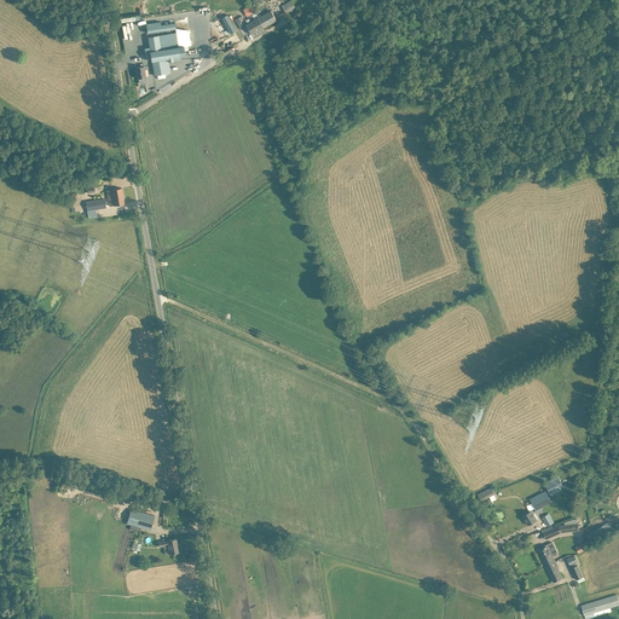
[(282,6),(287,15),(296,9),(291,0),(282,6)]
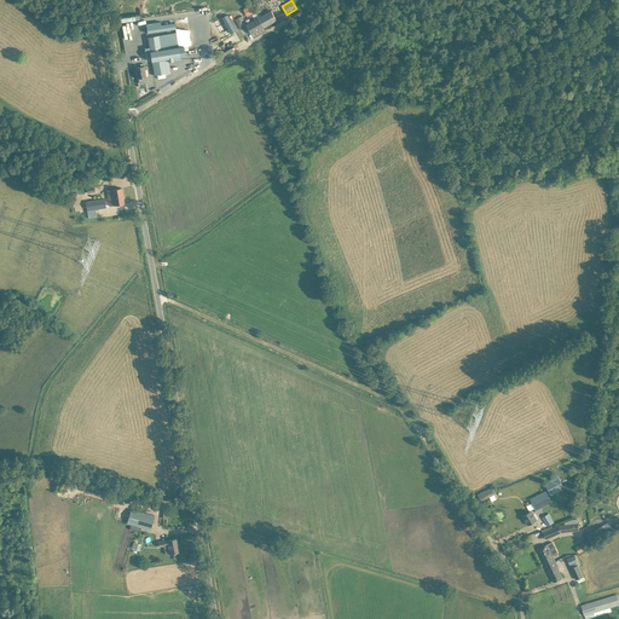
[(243,9),(248,16),(255,11),(252,4),(243,9)]
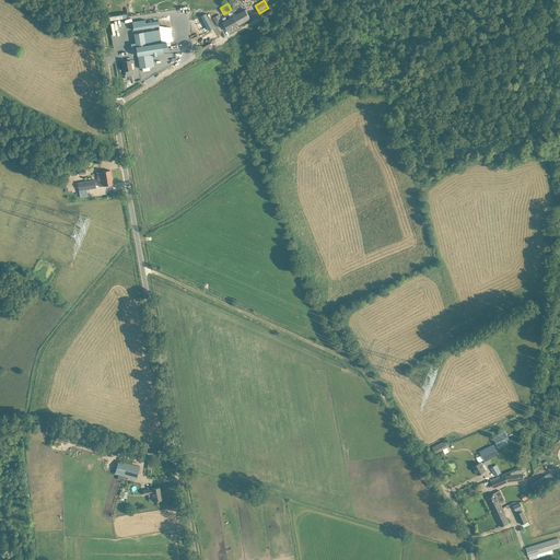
[(230,16),(230,19),(223,23),(228,31),(251,19),(246,10),(236,15),(235,13),(230,16)]
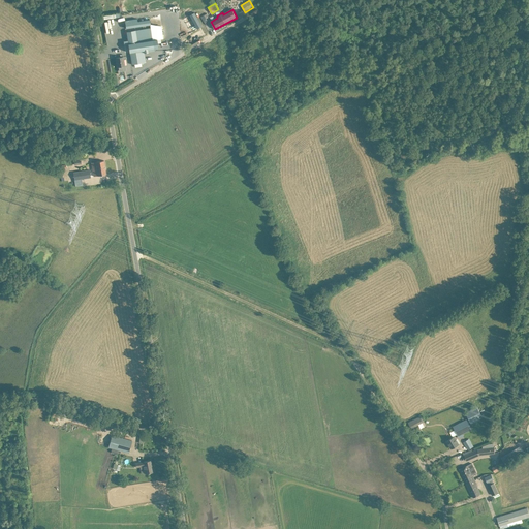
[(194,12),(190,14),(197,29),(203,26),(194,12)]
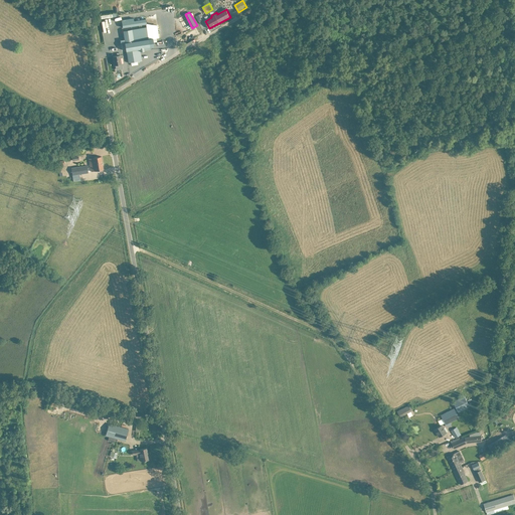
[(134,18),(122,20),(123,27),(146,24),(146,19),(134,20),(134,18)]
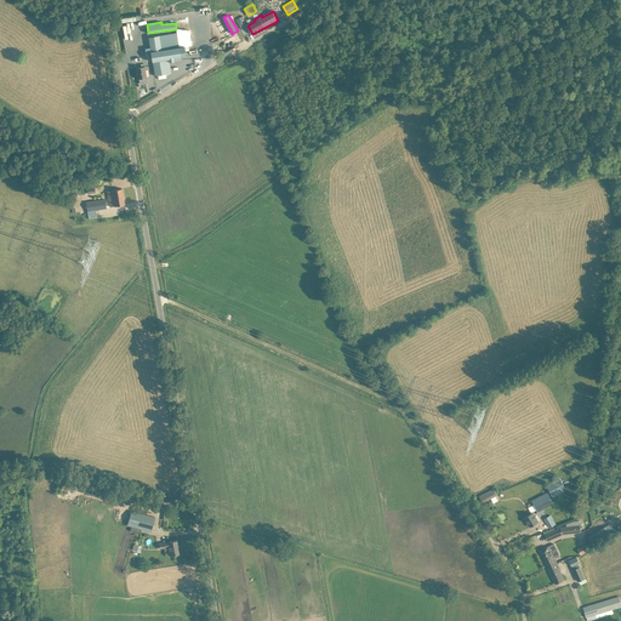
[(159,35),(148,38),(154,75),(171,73),(169,62),(174,61),(174,58),(181,57),(180,46),(161,50),(159,35)]
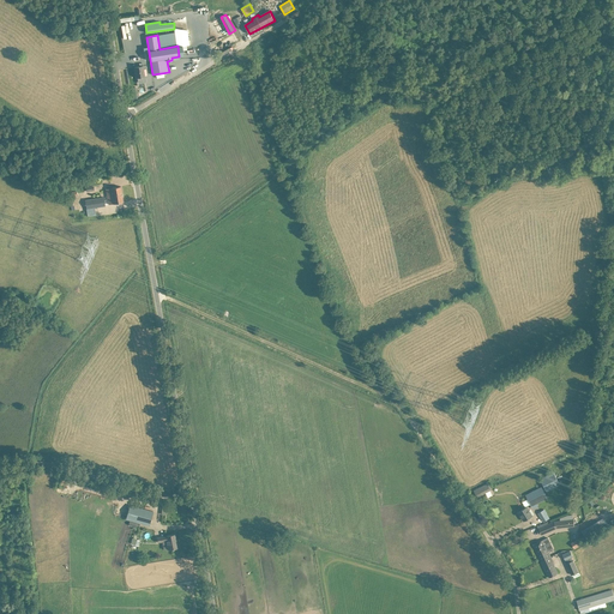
[(148,70),(144,71),(143,66),(134,67),(137,78),(144,77),(149,77),(148,70)]
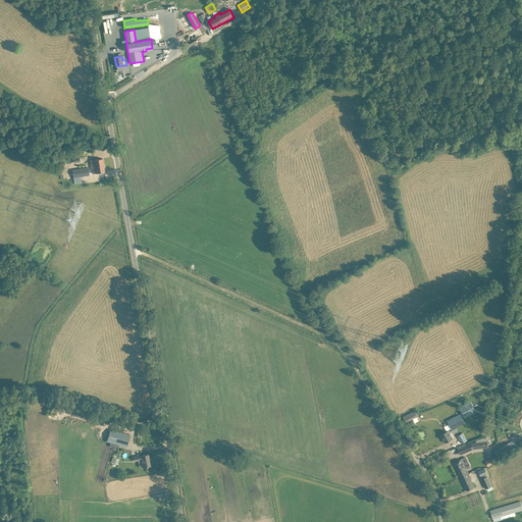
[(94,160),(96,168),(93,168),(94,173),(96,172),(96,173),(105,171),(102,158),(94,160)]
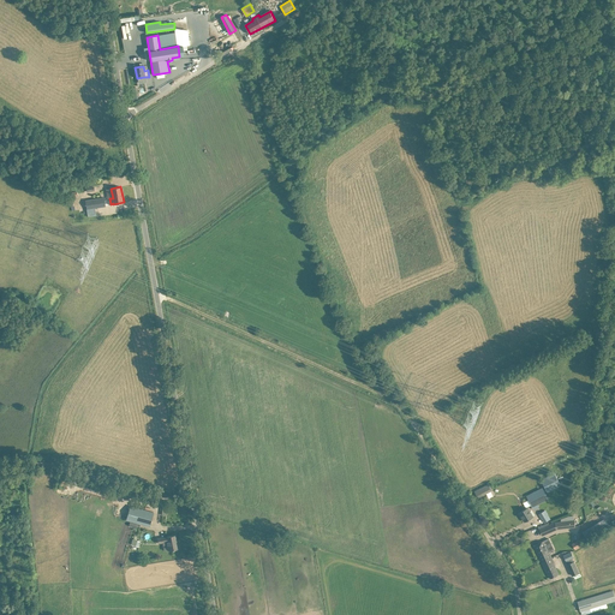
[(85,201),(87,209),(106,206),(103,197),(85,201)]
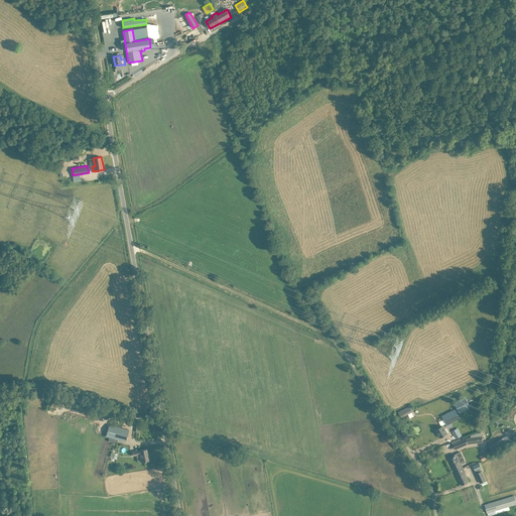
[(454,402),(459,412),(471,406),(465,396),(454,402)]
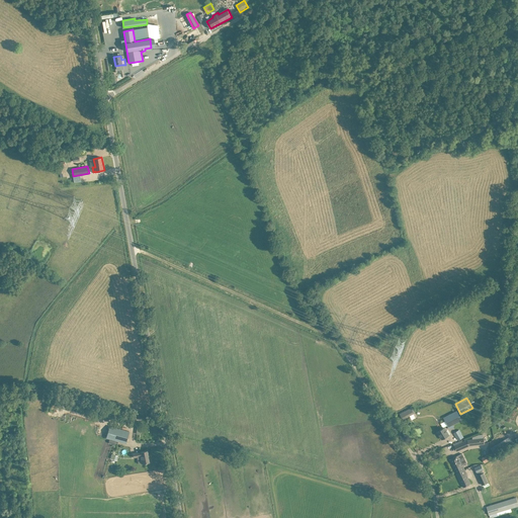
[(400,414),(403,419),(414,413),(411,408),(400,414)]
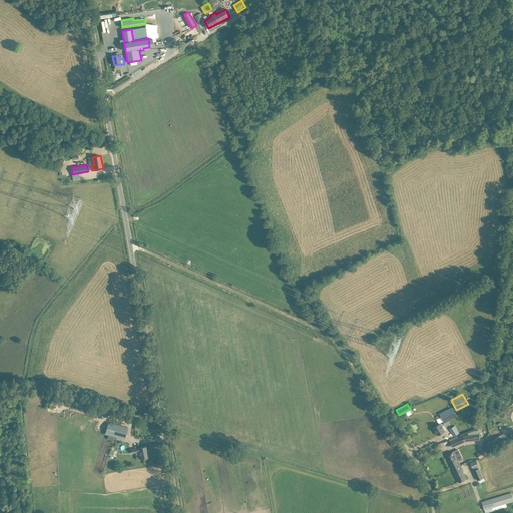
[(457,416),(453,407),(439,414),(444,423),(457,416)]
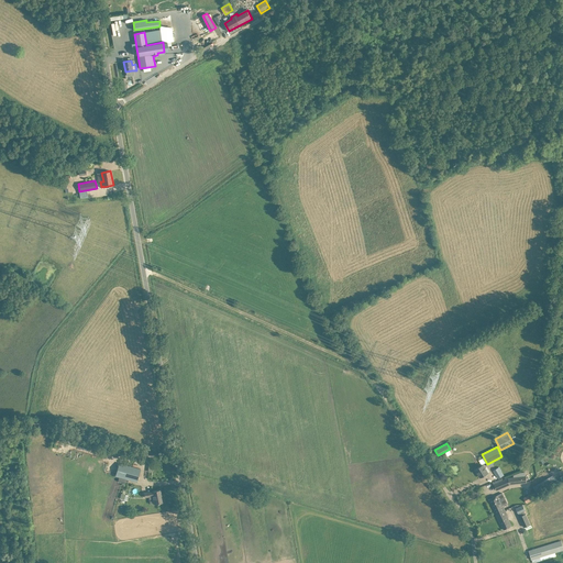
[(141,470),(119,463),(116,476),(136,482),(141,470)]
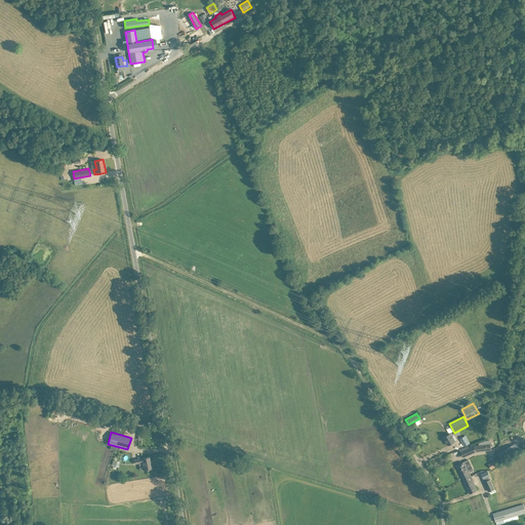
[(443,438),(448,445),(455,441),(450,434),(443,438)]
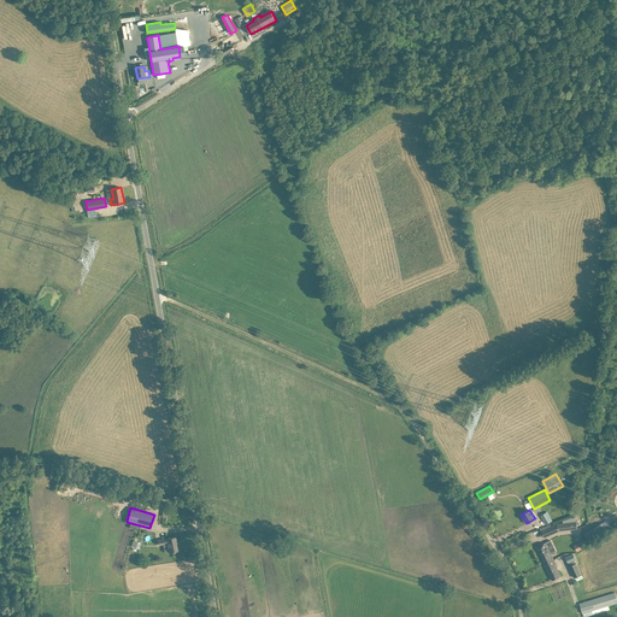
[(541,515),(546,524),(552,521),(547,511),(541,515)]
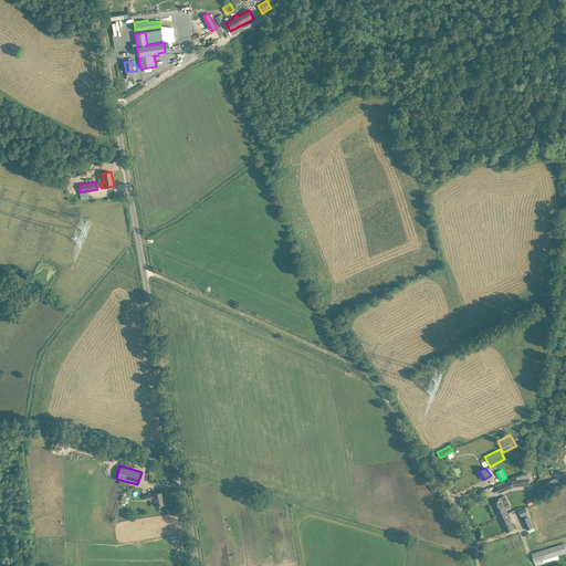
[(530,484),(528,478),(511,480),(496,486),(499,493),(513,486),(530,484)]
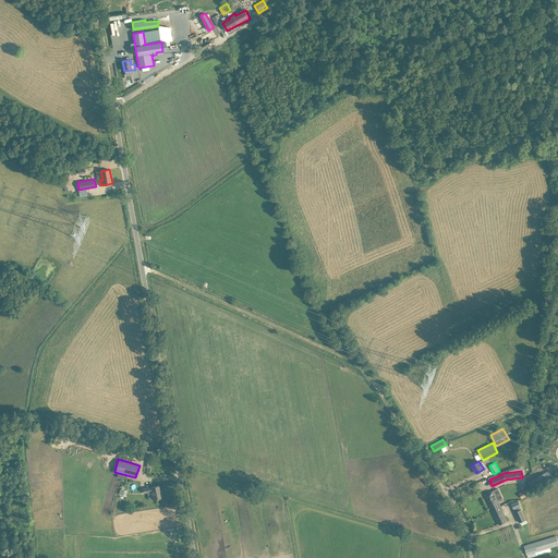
[(530,488),(546,481),(542,473),(526,481),(530,488)]
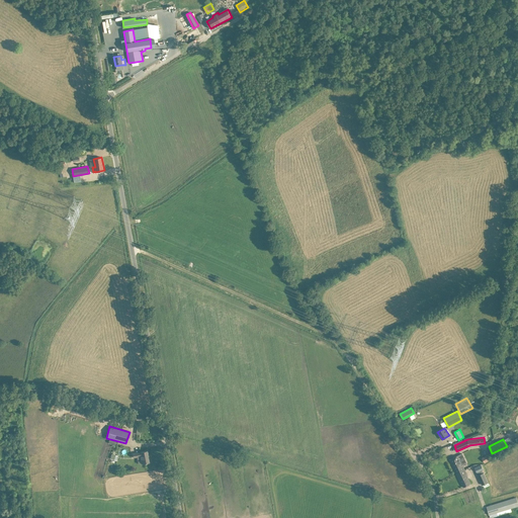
[(141,455),(142,463),(150,462),(148,450),(133,453),(133,457),(141,455)]
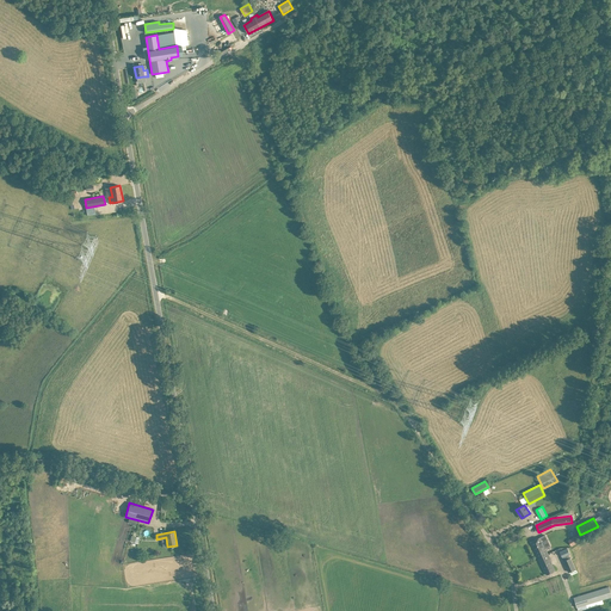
[(531,542),(538,559),(548,554),(541,537),(531,542)]
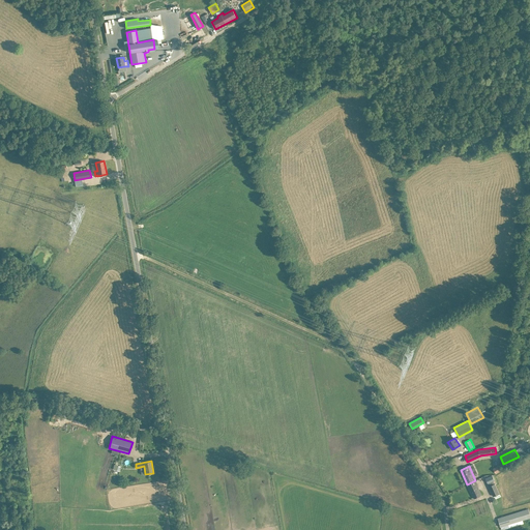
[(475,480),(467,484),(474,499),(481,495),(476,484),(477,484),(475,480)]
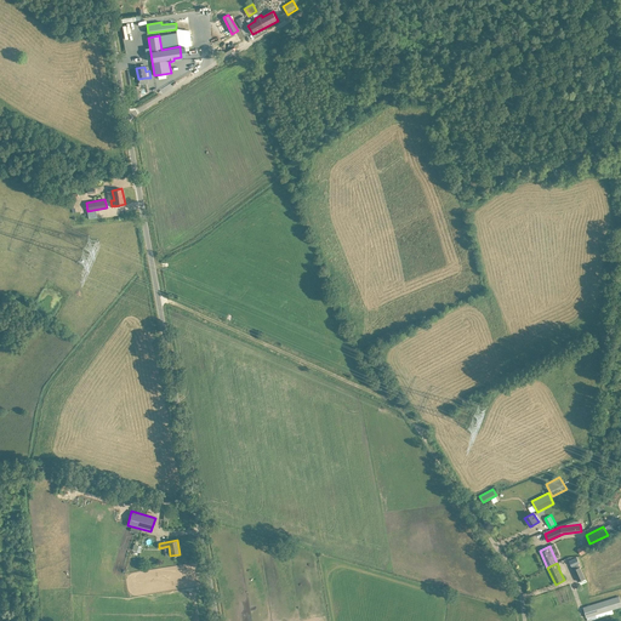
[(573,569),(577,581),(585,577),(580,565),(573,569)]
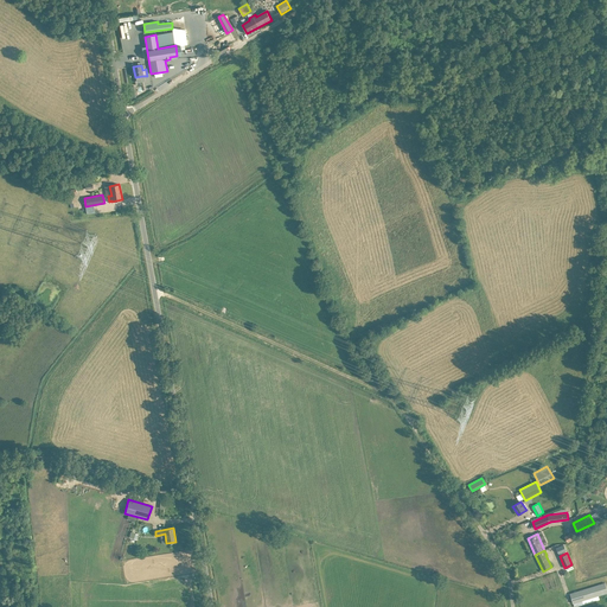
[(570,594),(573,604),(606,592),(606,589),(605,583),(570,594)]
